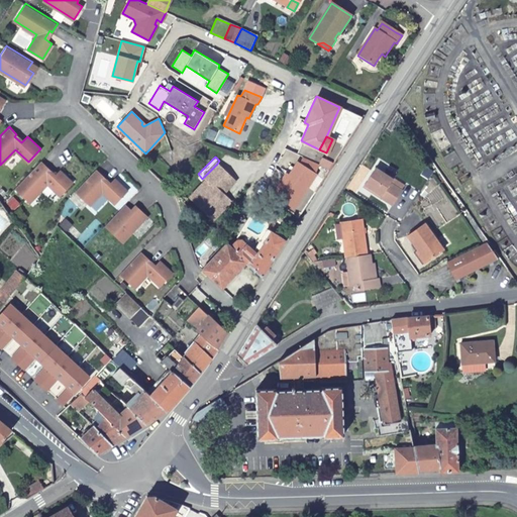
[(319,158),(317,163),(331,169),(334,164),(319,158)]
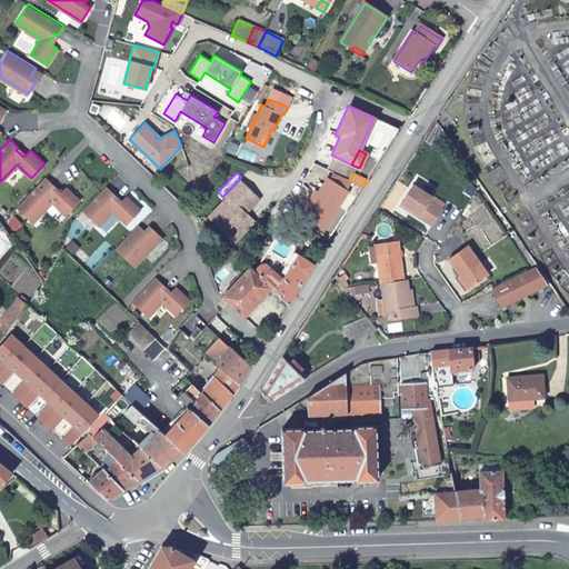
[(46,177),(16,207),(32,222),(52,201),(67,215),(80,200),(66,187),(59,193),(51,187),(53,185),(46,177)]
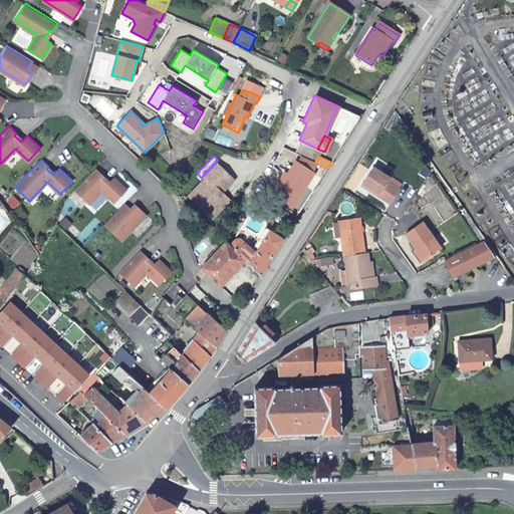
[(216,163),(201,178),(204,180),(189,197),(191,199),(213,218),(230,200),(222,192),(234,180),(216,163)]
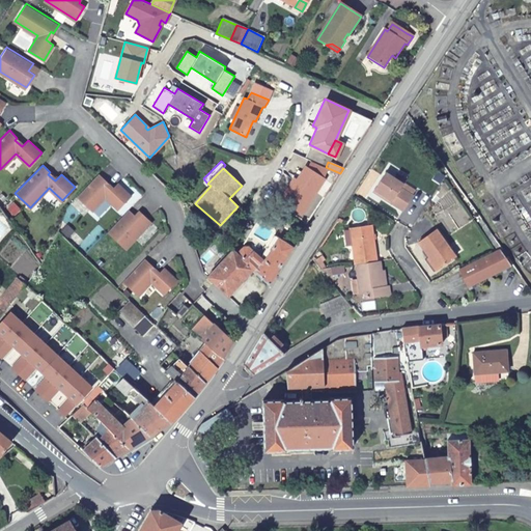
[(404,210),(414,194),(400,187),(403,182),(385,171),(375,189),(392,199),(390,201),(404,210)]
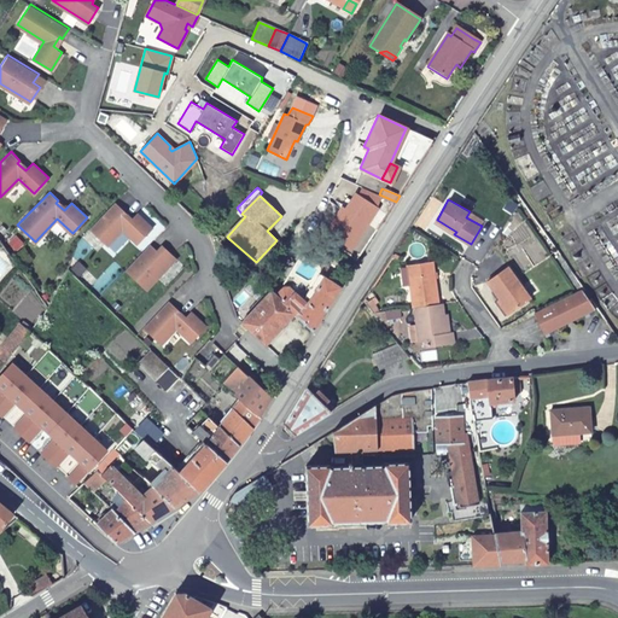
[(115,200),(89,228),(108,245),(122,228),(138,243),(152,227),(136,213),(129,220),(121,213),(123,209),(115,200)]
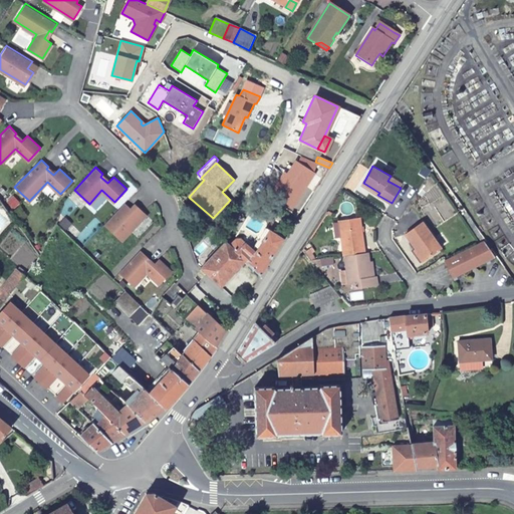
[(388,181),(401,188),(404,183),(391,176),(388,181)]
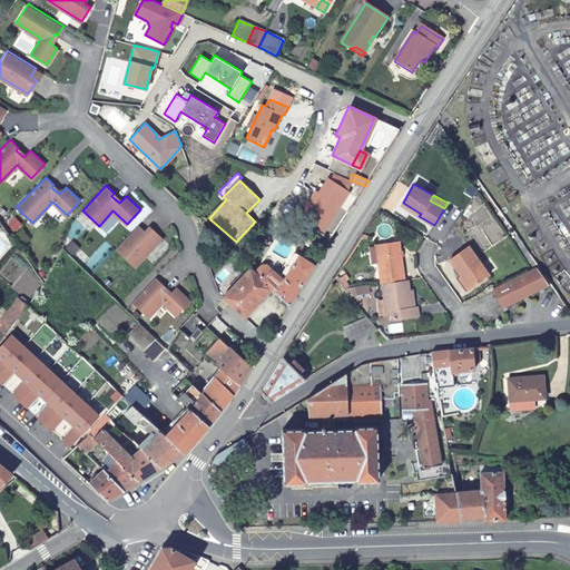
[(401,205),(419,216),(421,214),(403,203),(401,205)]
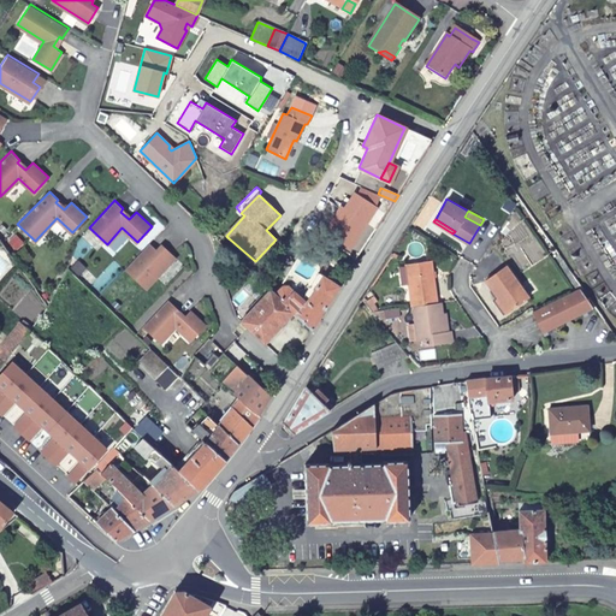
[(124,268),(146,288),(176,256),(163,244),(157,249),(149,242),(124,268)]
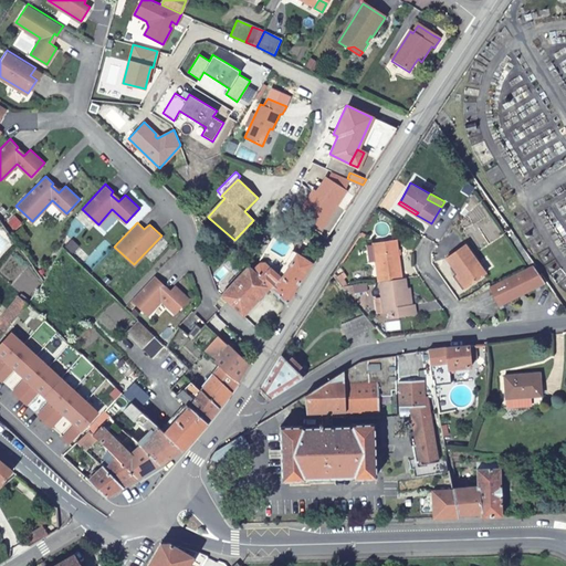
[(375,244),(379,282),(381,282),(404,279),(397,241),(375,244)]
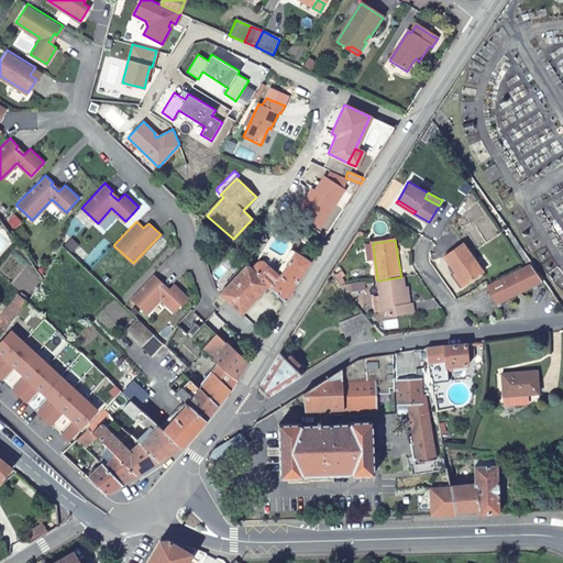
[(454,272),(463,285),(483,273),(463,243),(443,256),(454,272)]
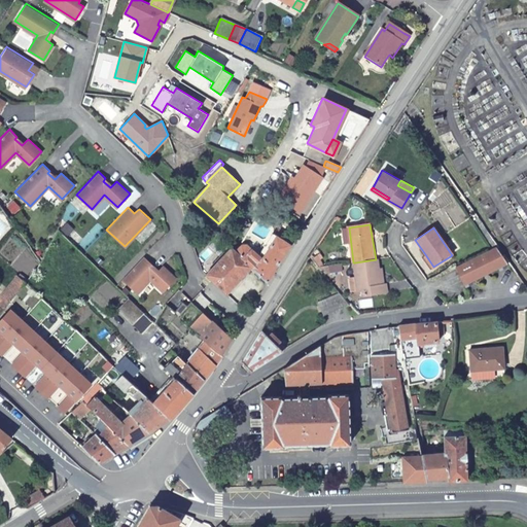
[(242,244),(240,244),(235,250),(250,266),(268,281),(290,245),(272,233),(266,242),(264,241),(250,232),(242,244)]
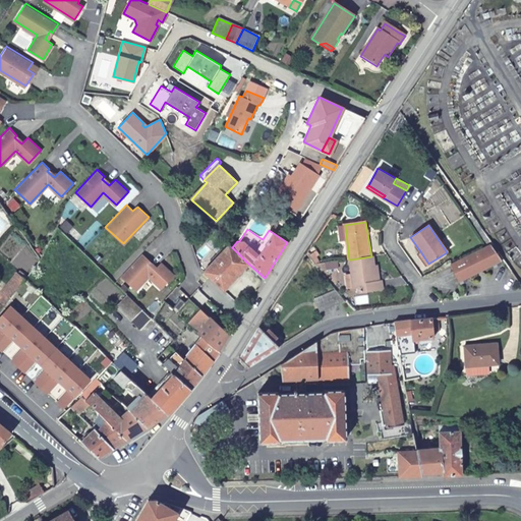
[(232,247),(227,243),(204,269),(223,288),(247,263),(232,247)]
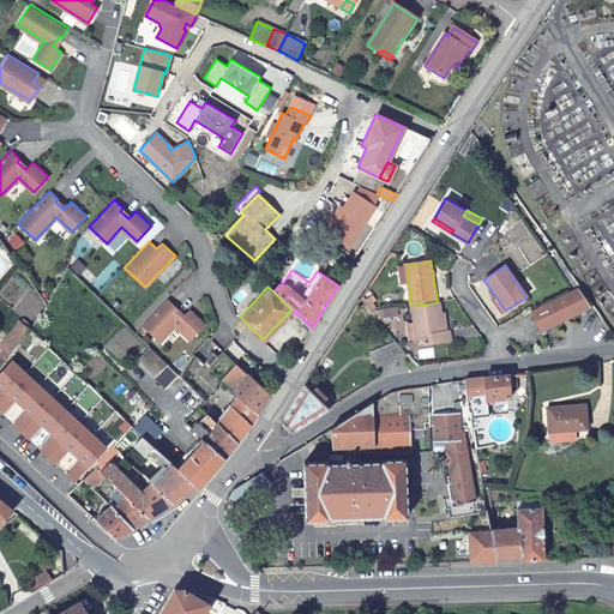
[(525,312),(540,332),(581,312),(591,307),(578,289),(525,312)]
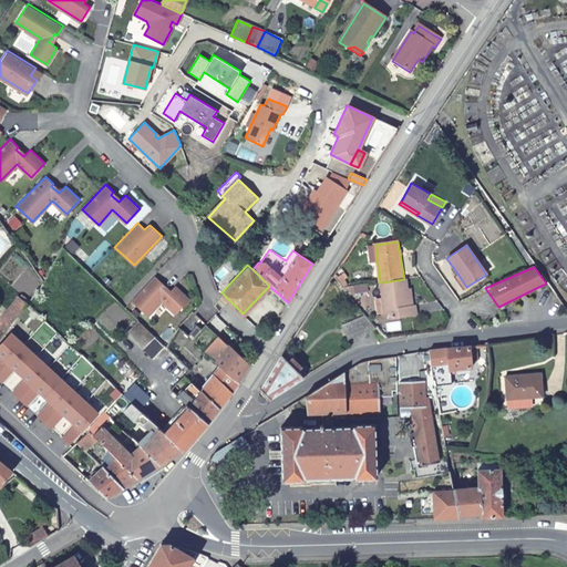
[(461,291),(466,287),(457,274),(452,278),(461,291)]
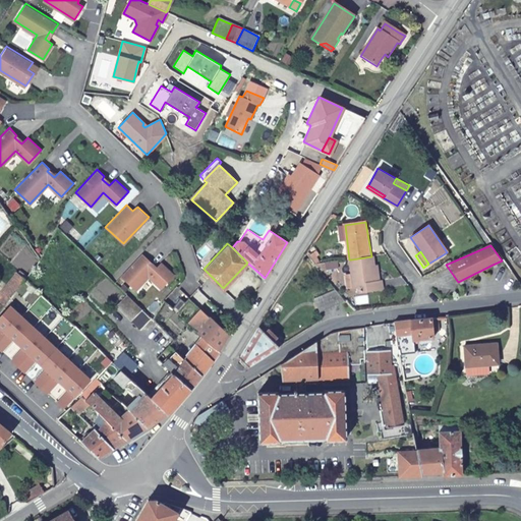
[(161,287),(173,275),(160,263),(157,267),(155,269),(148,263),(150,259),(141,252),(120,275),(135,289),(149,275),(161,287)]
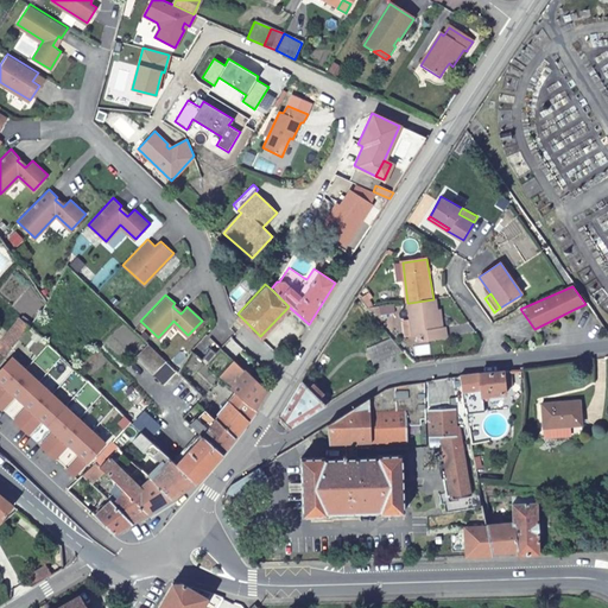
[(439,310),(437,298),(434,299),(410,303),(415,336),(422,336),(422,341),(449,337),(448,327),(442,328),(439,310)]
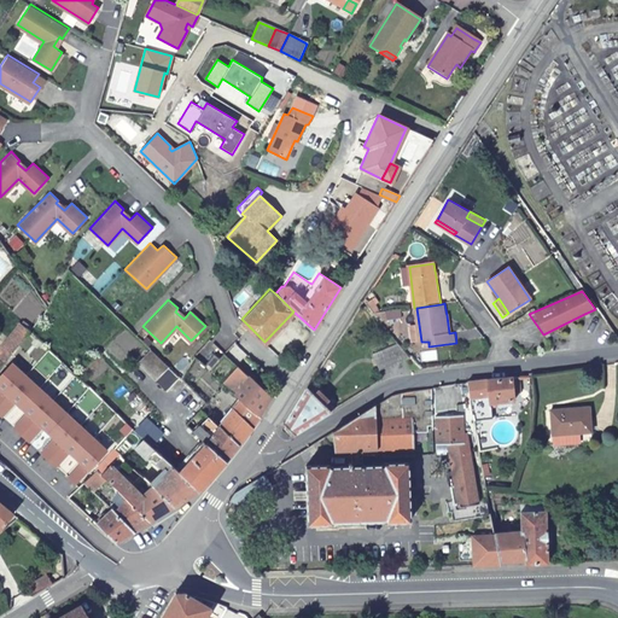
[(186,316),(178,308),(175,312),(184,319),(186,316)]
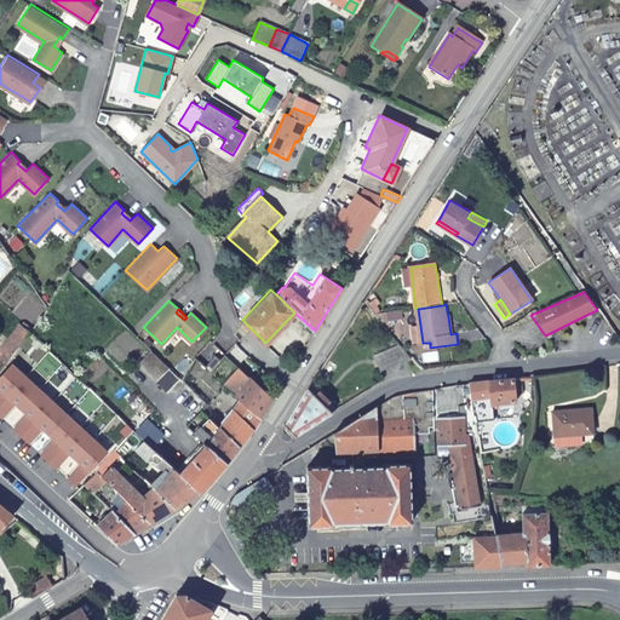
[(0,368),(12,354),(19,345),(28,333),(23,327),(0,354),(0,368)]
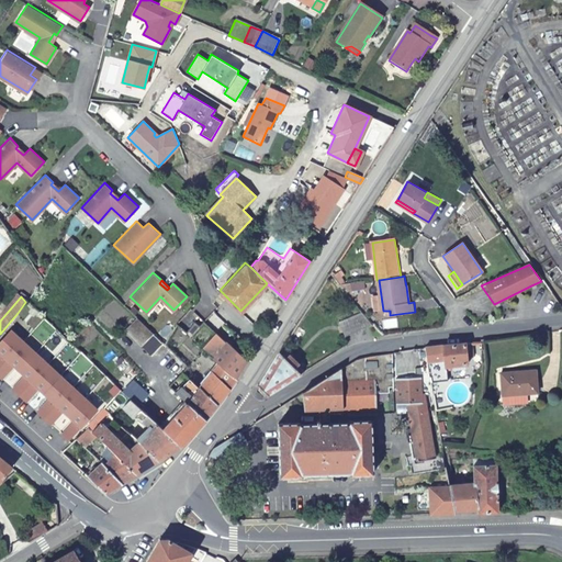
[(199,326),(203,321),(191,307),(177,325),(187,334),(195,324),(199,326)]
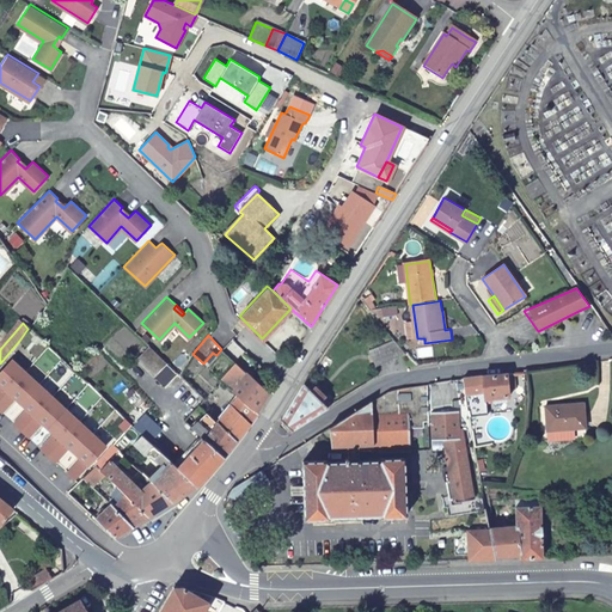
[(378,368),(407,354),(395,341),(369,353),(378,368)]
